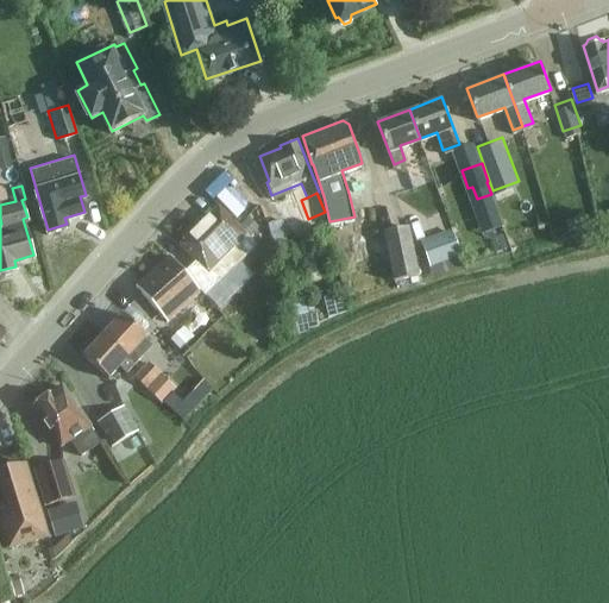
[(206,291),(257,242),(248,233),(238,224),(218,203),(180,240),(196,257),(184,269),(201,288),(206,291)]
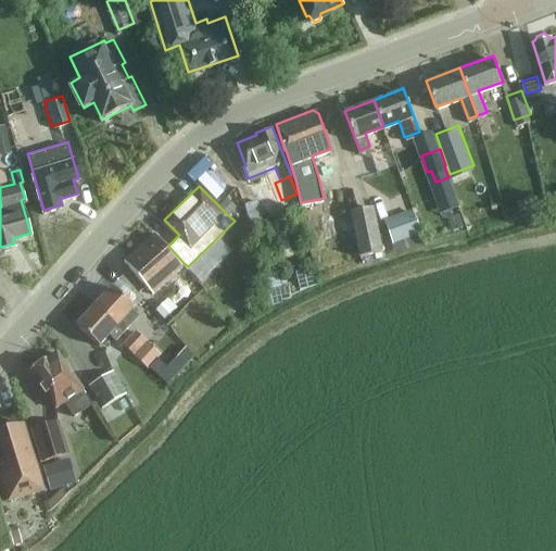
[(217,204),(226,213),(235,203),(226,195),(217,204)]
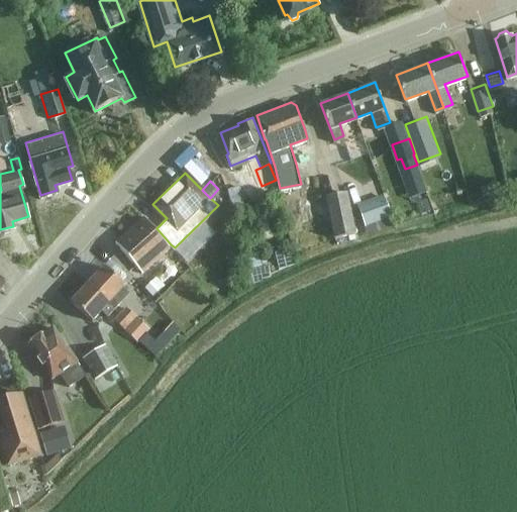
[(244,201),(239,184),(227,187),(232,204),(238,202),(244,201)]
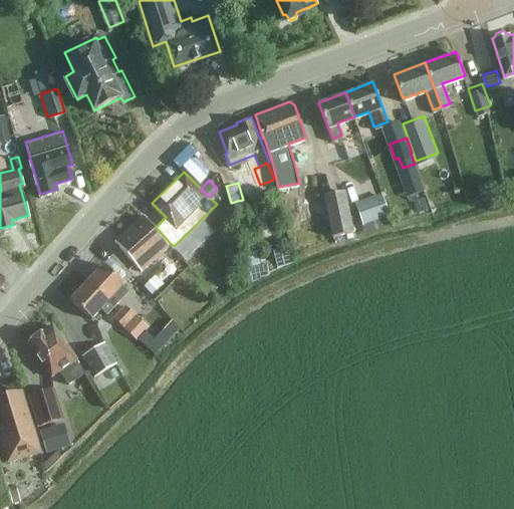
[(332,234),(352,230),(344,188),(324,192),(332,234)]
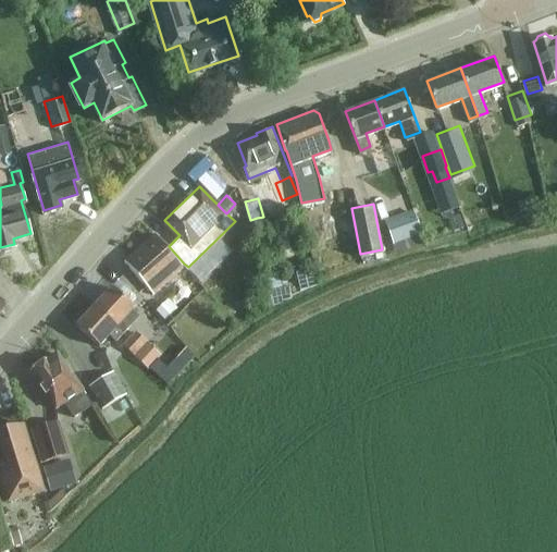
[(387,218),(395,240),(422,230),(413,208),(387,218)]
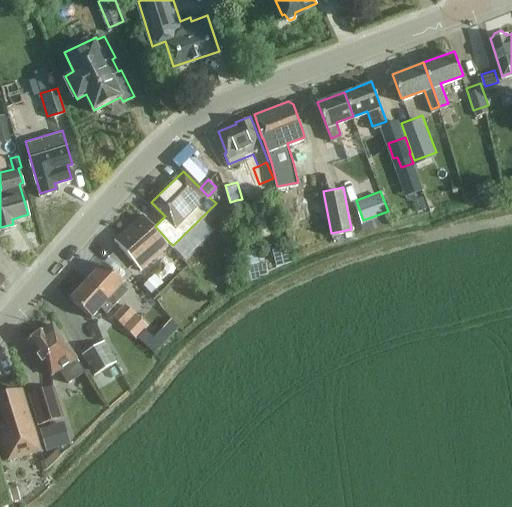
[(169,242),(155,226),(143,212),(114,237),(140,267),(169,242)]
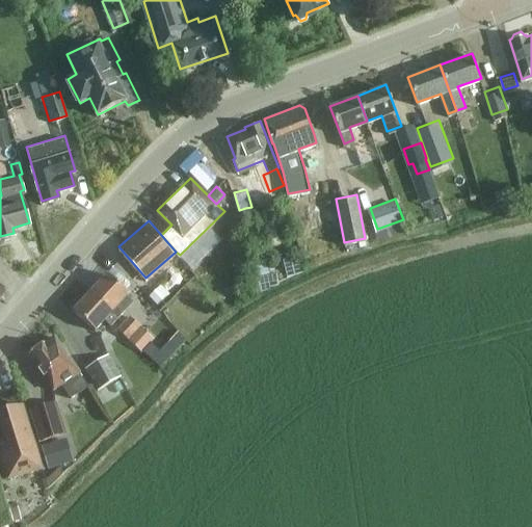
[(117,301),(129,290),(107,271),(90,289),(117,315),(125,308),(117,301)]
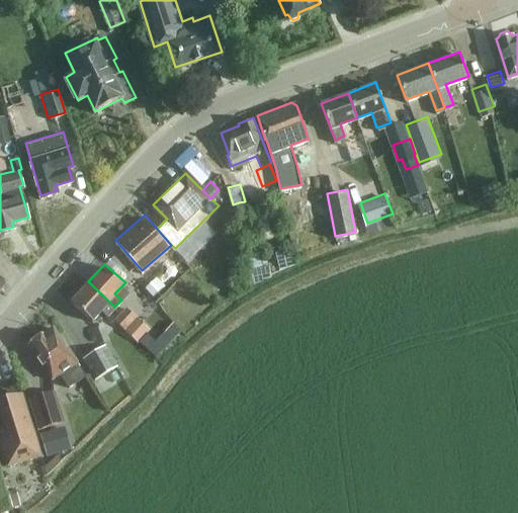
[(153,277),(145,284),(154,294),(162,287),(153,277)]
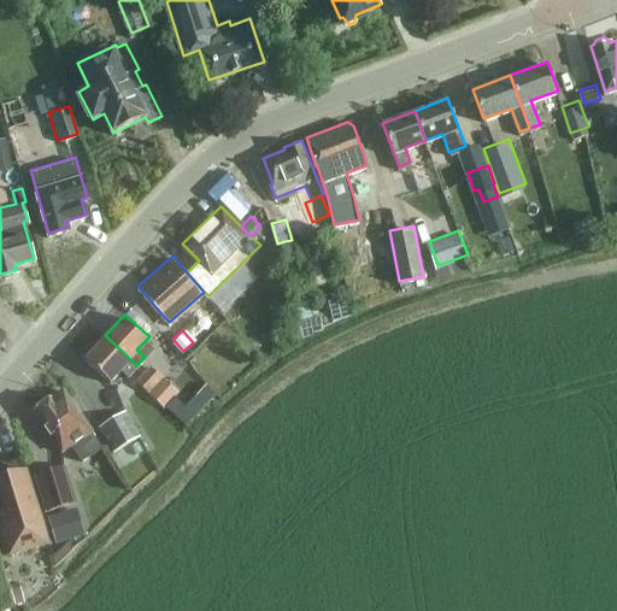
[(129,374),(136,365),(105,335),(84,357),(110,380),(121,366),(129,374)]
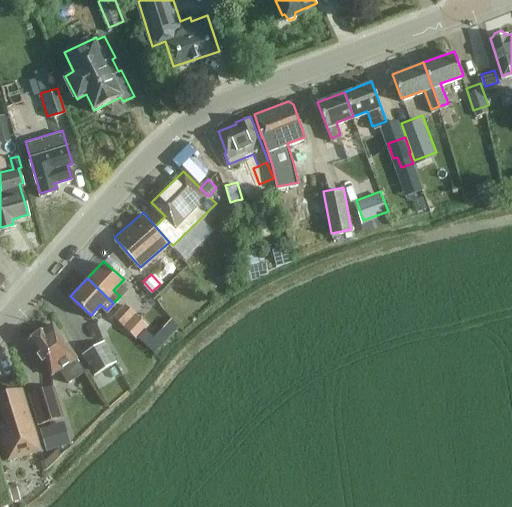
[(124,301),(118,307),(129,317),(135,311),(124,301)]
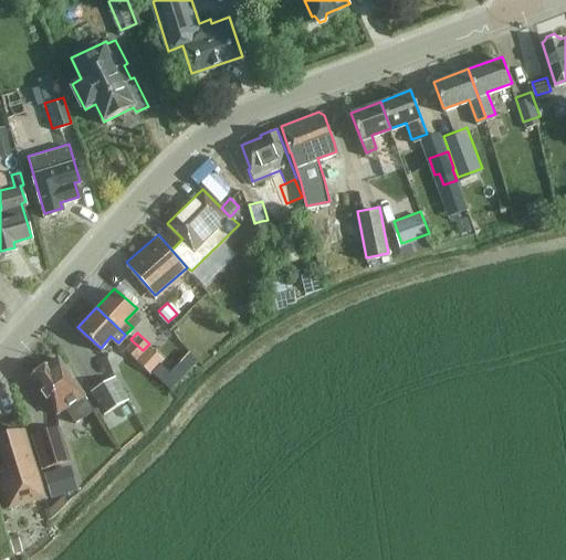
[(130,339),(124,346),(128,349),(136,357),(143,350),(130,339)]
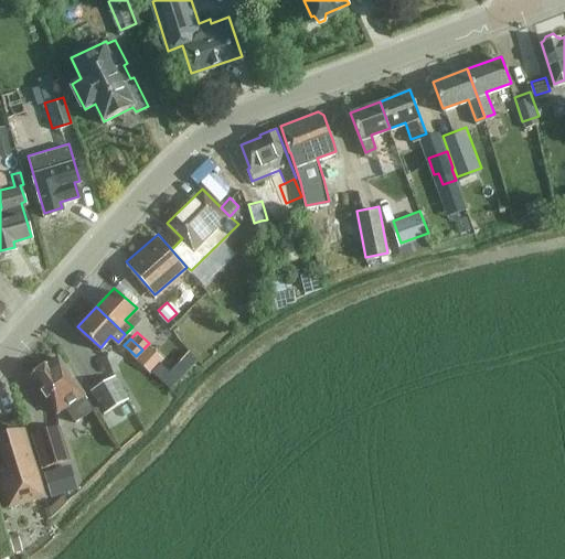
[(150,372),(163,358),(152,347),(139,362),(150,372)]
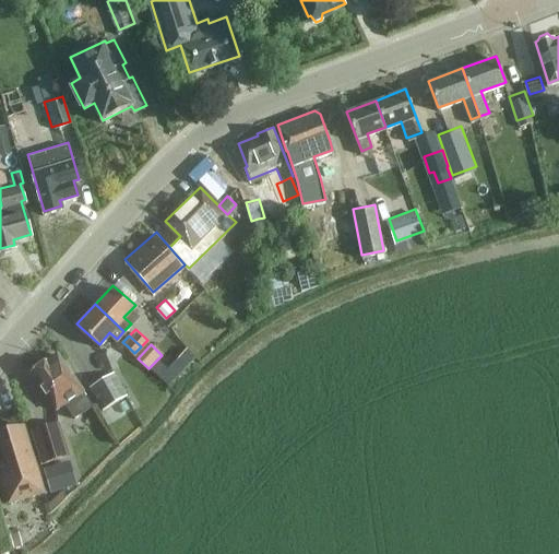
[(74,415),(92,403),(82,389),(83,388),(57,351),(47,357),(30,369),(56,407),(64,401),(74,415)]
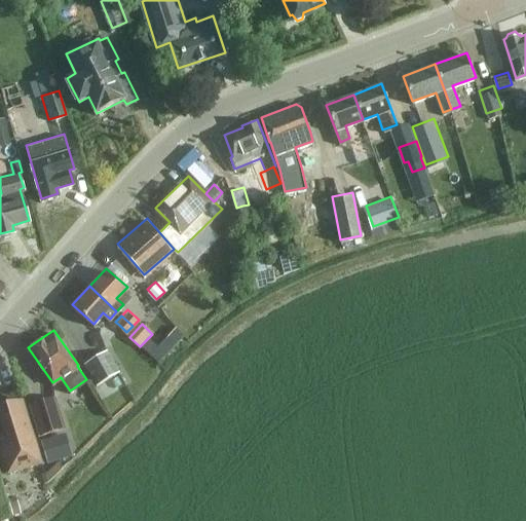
[(119,369),(107,347),(83,362),(96,383),(119,369)]
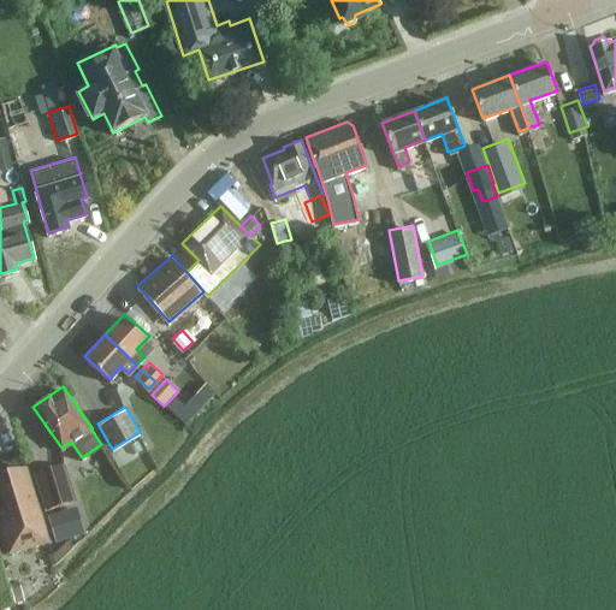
[(65,461),(35,471),(47,508),(77,498),(65,461)]
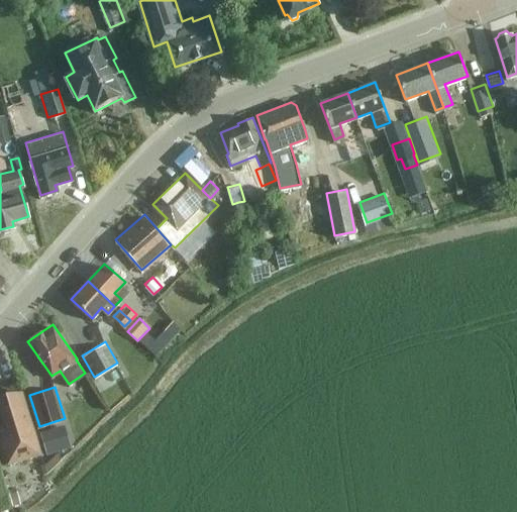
[(0,437),(7,462),(40,452),(21,391),(0,397),(0,437)]
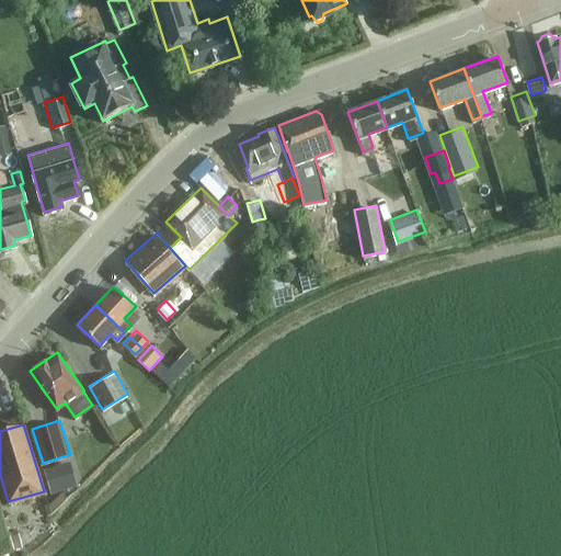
[(69,460),(43,467),(50,491),(77,483),(69,460)]
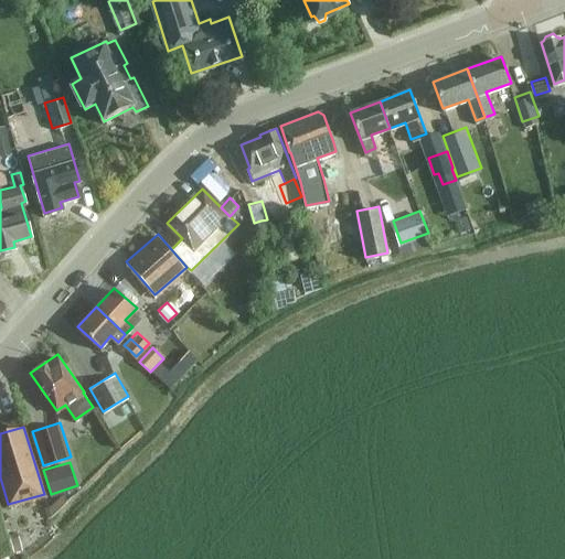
[(6,558),(13,556),(11,547),(0,506),(0,549),(3,549),(6,558)]
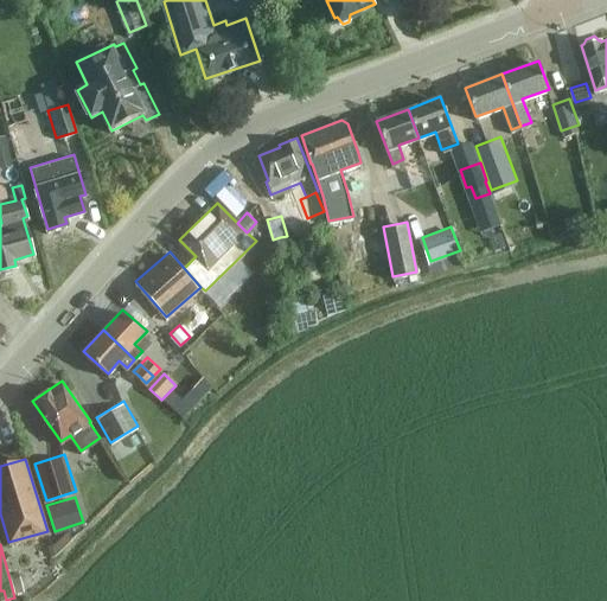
[(19,574),(11,576),(16,592),(24,589),(19,574)]
